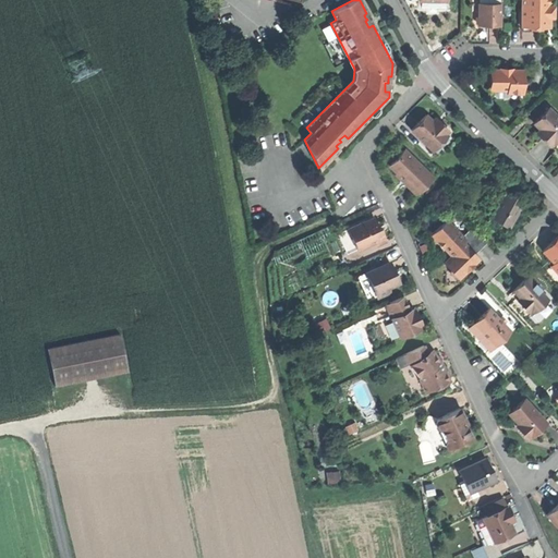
[(520,0),(521,25),(529,25),(540,25),(548,26),(549,15),(553,15),(553,4),(549,4),(548,0),(520,0)]
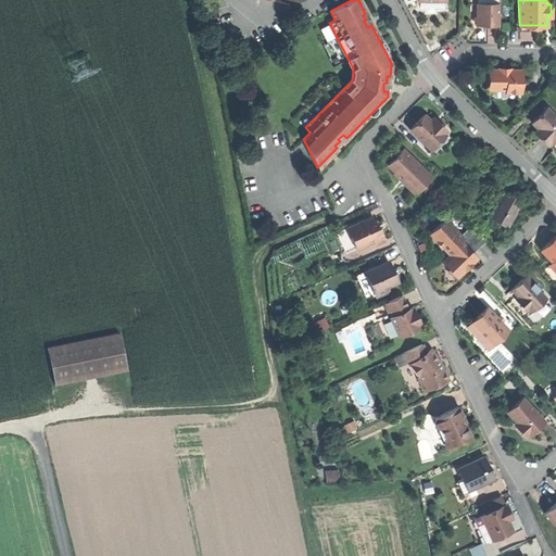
[(477,3),(476,24),(487,24),(497,25),(498,3),(477,3)]
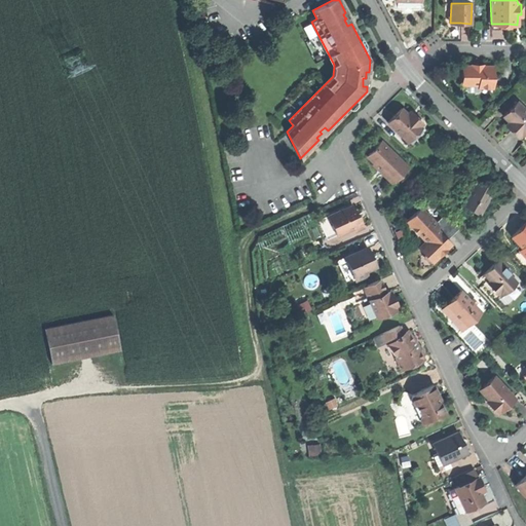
[(480,85),(494,86),(494,65),(487,65),(472,65),(466,65),(466,82),(475,82),(480,83),(480,85)]
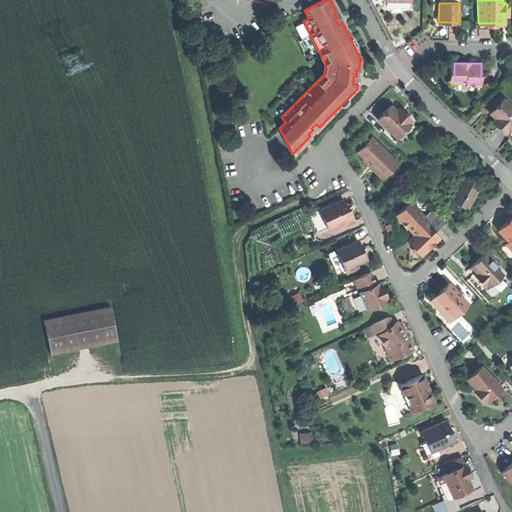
[(276,112),(281,117),(324,74),(316,67),(299,85),(301,87),(276,112)]
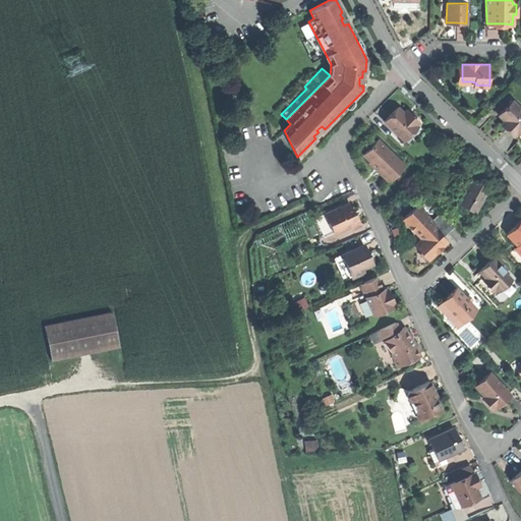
[(508,124),(505,127),(513,135),(517,132),(520,127),(520,109),(512,101),(499,114),(505,120),(508,124)]
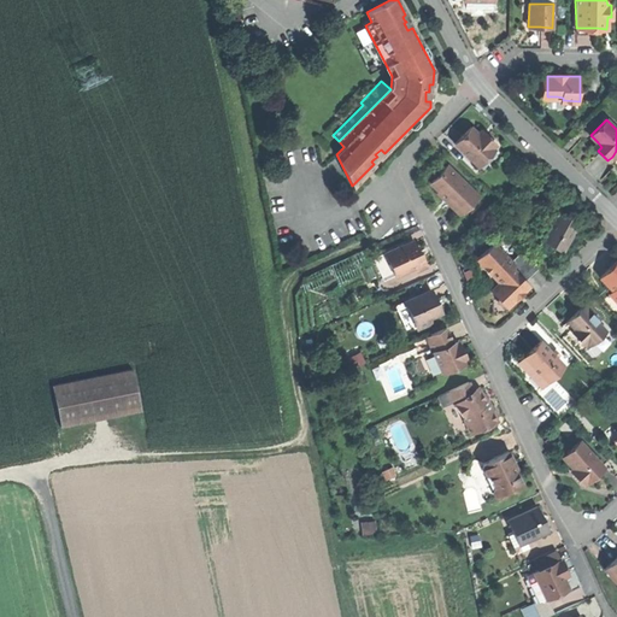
[(454,142),(476,163),(493,146),(494,145),(489,139),(487,137),(486,135),(481,135),(476,130),(471,125),(454,142)]
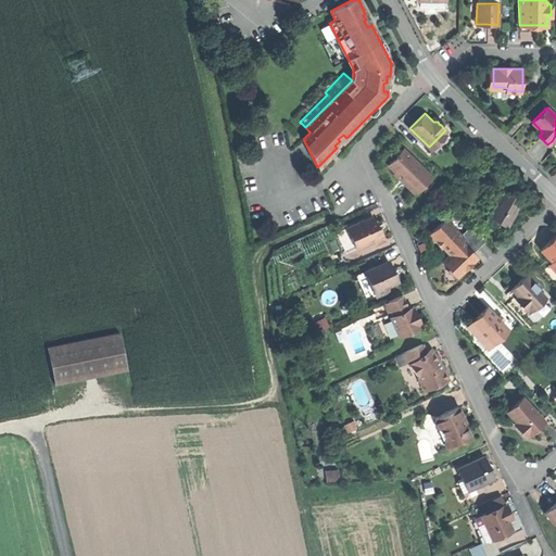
[(432,114),(429,117),(433,122),(438,122),(439,124),(441,122),(437,117),(432,114)]
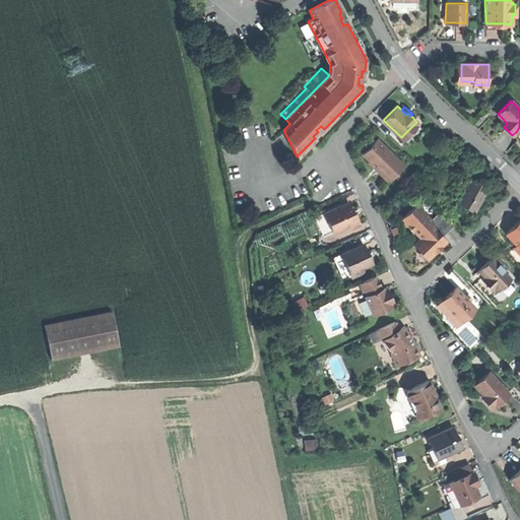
[(418,126),(415,123),(401,137),(404,140),(418,126)]
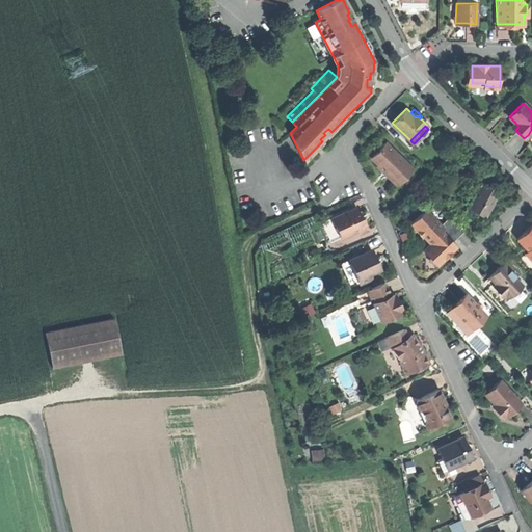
[(384,171),(397,185),(413,169),(387,142),(372,157),(378,163),(377,164),(384,171)]
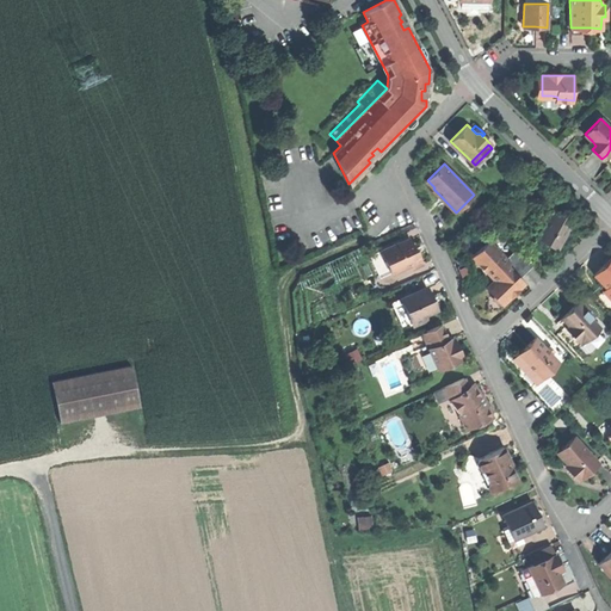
[(534,236),(556,248),(559,244),(561,240),(565,235),(566,230),(569,226),(569,224),(572,220),(563,215),(553,209),(544,226),(539,223),(534,236)]
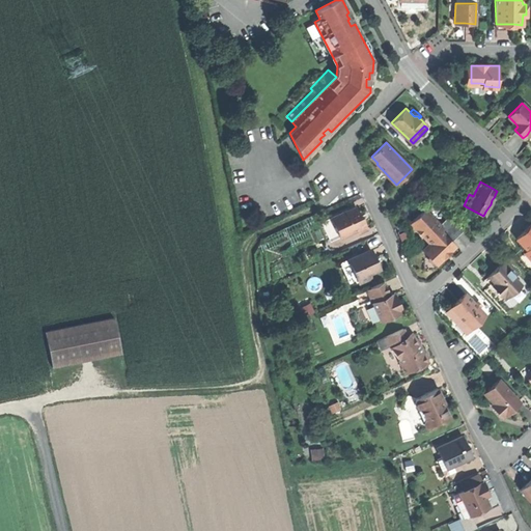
[(335,227),(339,236),(356,228),(358,232),(367,228),(361,217),(360,214),(359,214),(356,206),(345,212),(345,211),(334,216),(338,225),(335,227)]
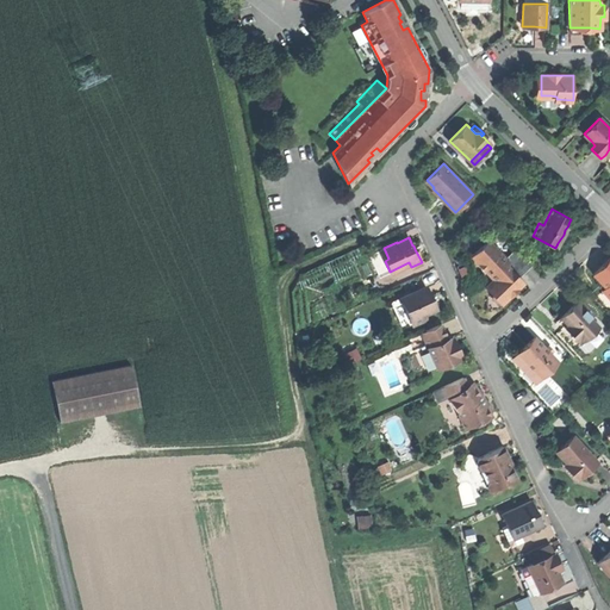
[(484,267),(495,279),(509,266),(511,263),(505,257),(489,240),(472,255),(474,259),(473,262),(478,262),(481,262),(484,265),(484,267)]
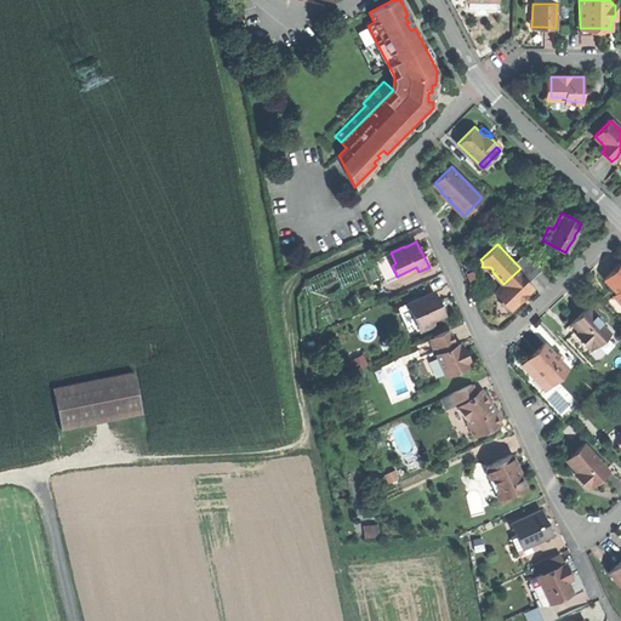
[(525,252),(514,262),(520,268),(518,271),(528,281),(541,269),(525,252)]
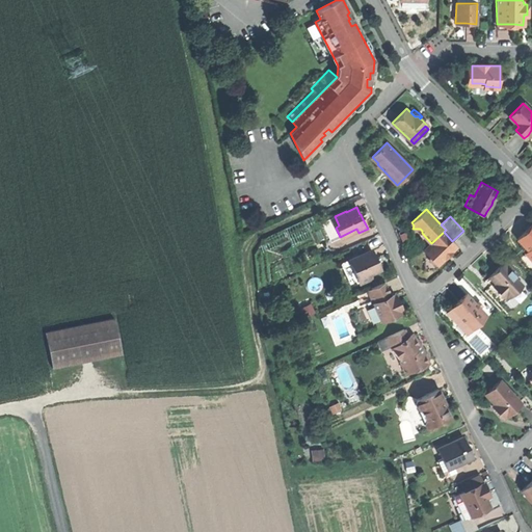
[(525,254),(531,260),(531,223),(516,239),(528,250),(525,254)]
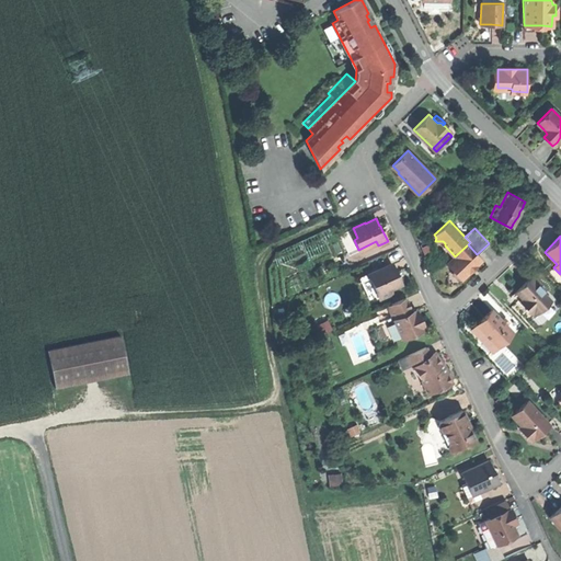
[(455,256),(446,264),(454,272),(453,275),(456,277),(458,277),(460,279),(470,271),(468,268),(473,263),(476,265),(482,260),(477,254),(468,244),(455,256)]
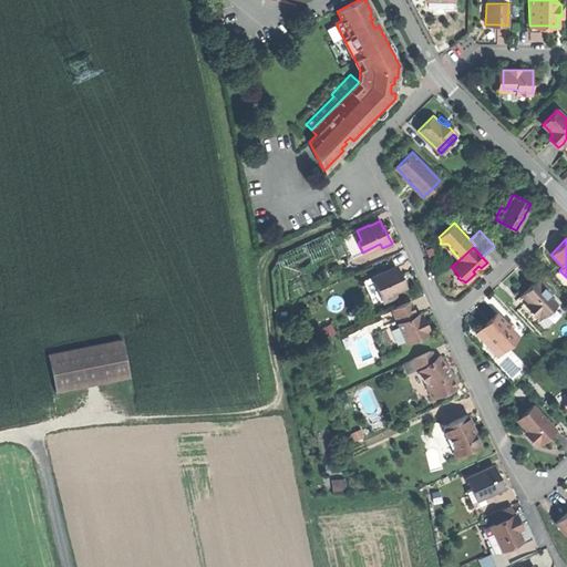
[(382,297),(383,301),(395,297),(393,291),(403,287),(401,281),(399,278),(401,277),(397,266),(372,277),(382,297)]
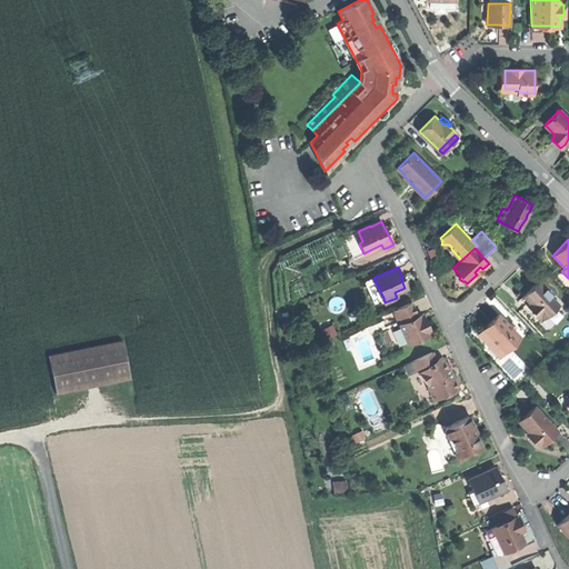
[(375,302),(383,298),(373,278),(365,281),(375,302)]
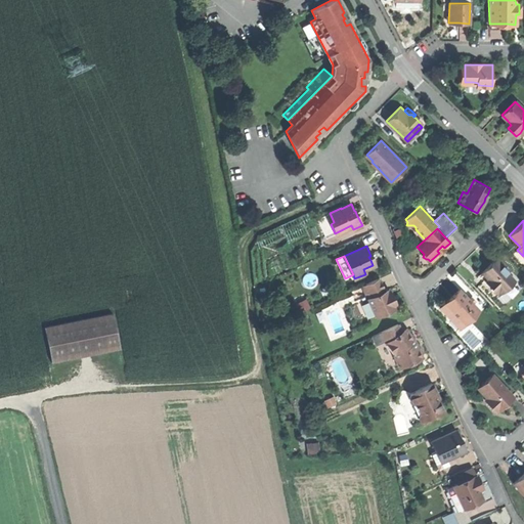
[(486,282),(498,296),(515,281),(508,273),(511,270),(498,257),(488,266),(482,271),(489,279),(486,282)]
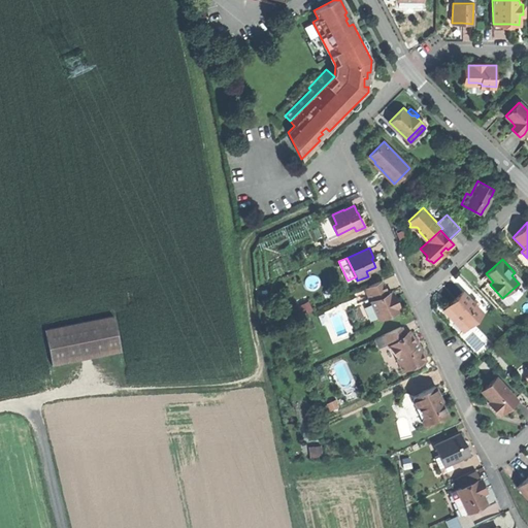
[(483,277),(490,285),(493,282),(486,273),(483,277)]
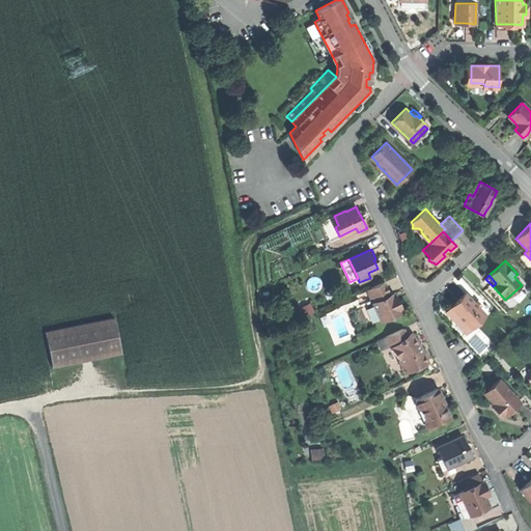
[(367,289),(381,320),(400,312),(399,309),(401,308),(397,299),(394,292),(389,295),(384,282),(367,289)]
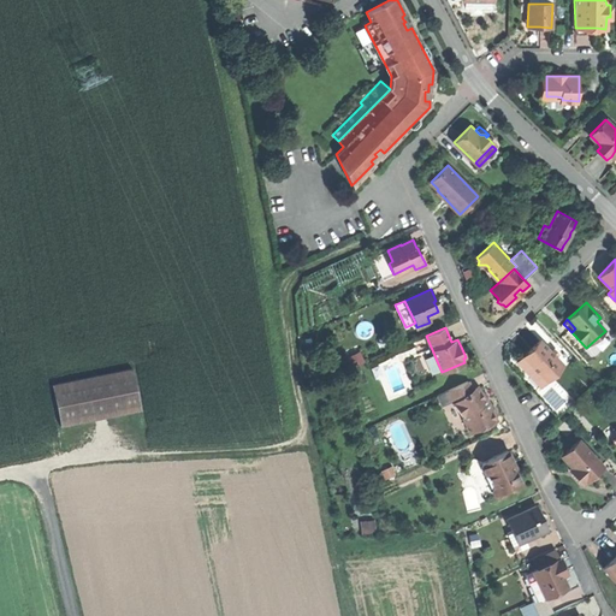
[(522,356),(545,380),(563,365),(540,341),(529,350),(522,356)]
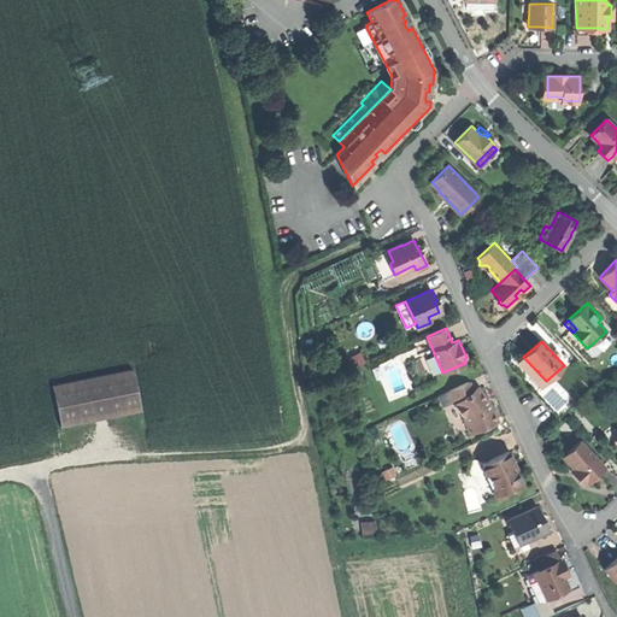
[(541,386),(546,381),(523,357),(518,362),(541,386)]
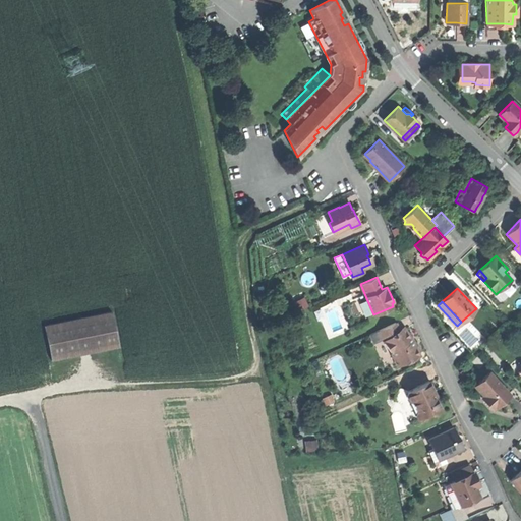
[(50,361),(118,347),(111,311),(42,326),(50,361)]
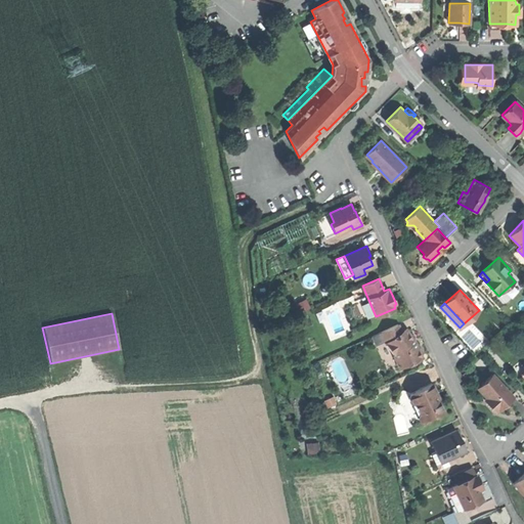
[(385,340),(387,343),(400,333),(397,324),(382,332),(385,340)]
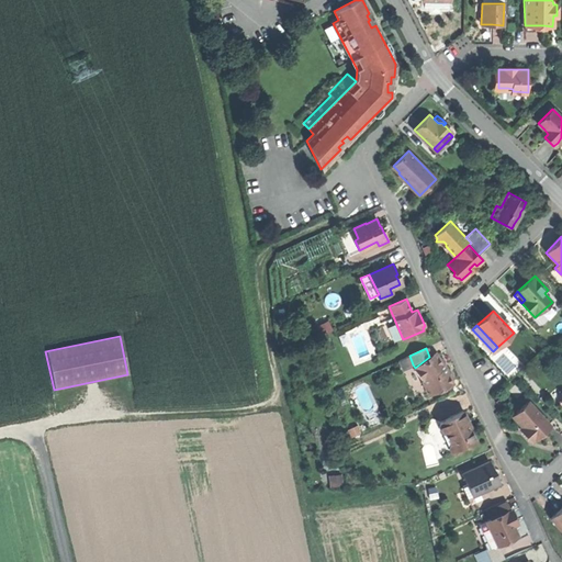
[(415,368),(424,381),(445,367),(442,364),(439,360),(435,353),(429,357),(415,368)]
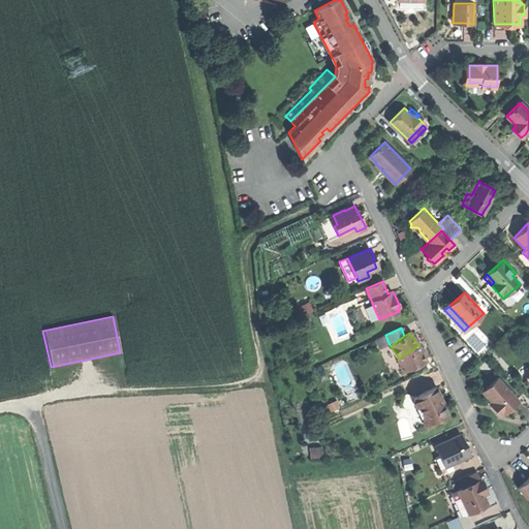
[(378,348),(389,343),(385,335),(375,339),(378,348)]
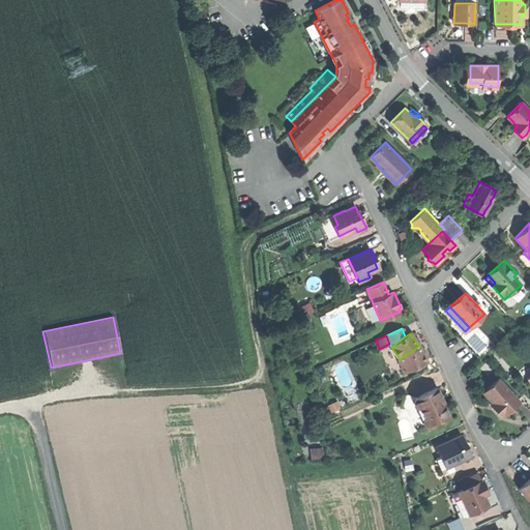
[(420,349),(419,346),(400,359),(404,371),(427,361),(425,358),(422,353),(420,349)]
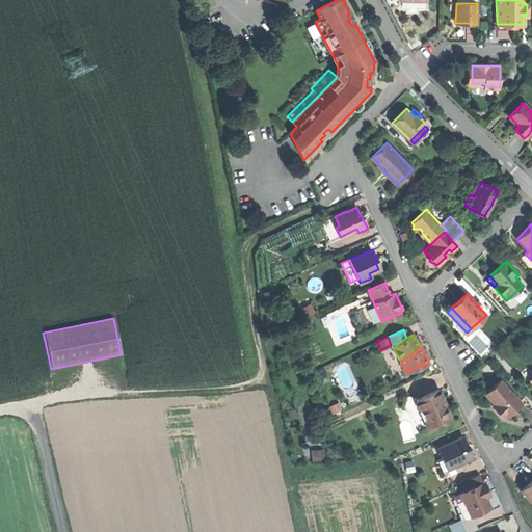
[(521,402),(501,379),(486,392),(496,402),(499,405),(497,406),(505,416),(513,408),(521,402)]
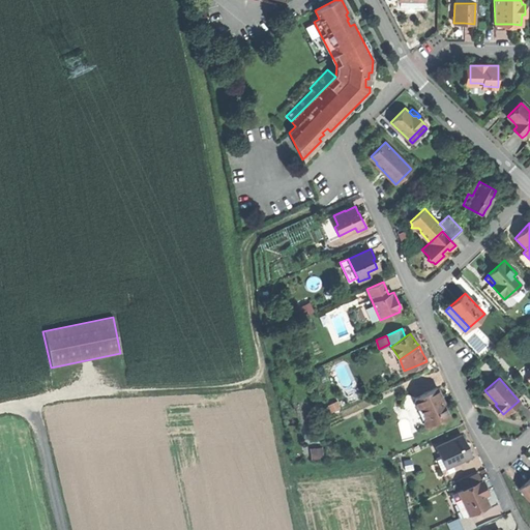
[(437,387),(415,398),(416,399),(413,400),(414,402),(416,406),(420,408),(424,417),(422,421),(424,425),(429,428),(435,424),(435,421),(441,418),(441,420),(449,417),(443,405),(439,396),(441,395),(437,387)]
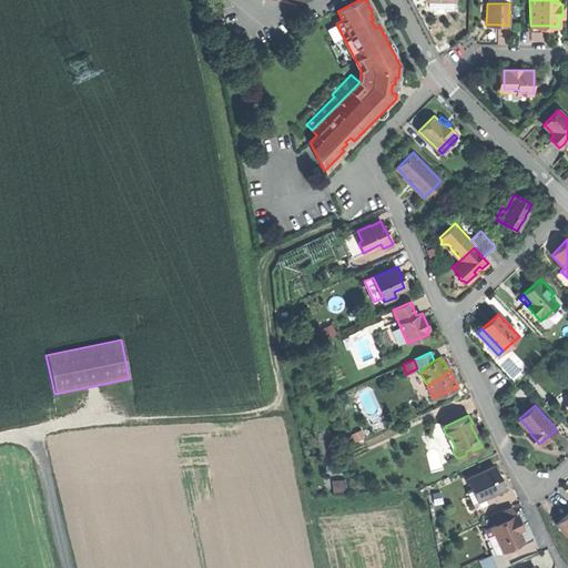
[(438,438),(446,435),(444,430),(443,428),(446,427),(445,426),(436,419),(429,432),(438,438)]
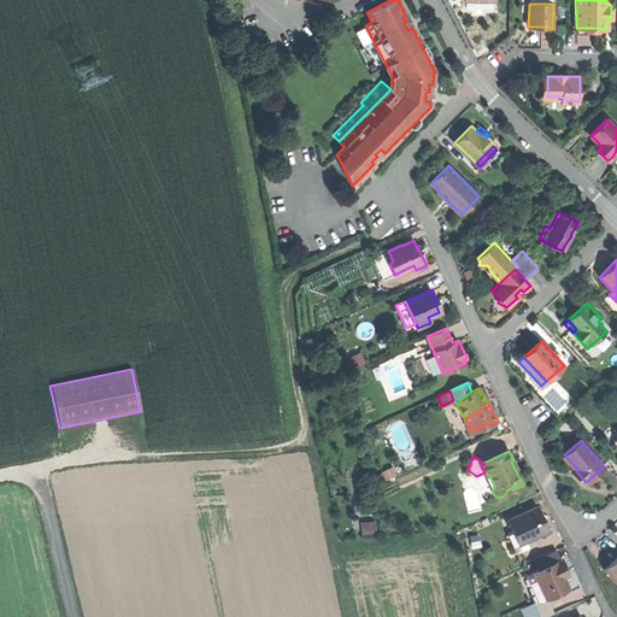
[(583,485),(586,482),(576,471),(579,470),(575,466),(571,470),(583,485)]
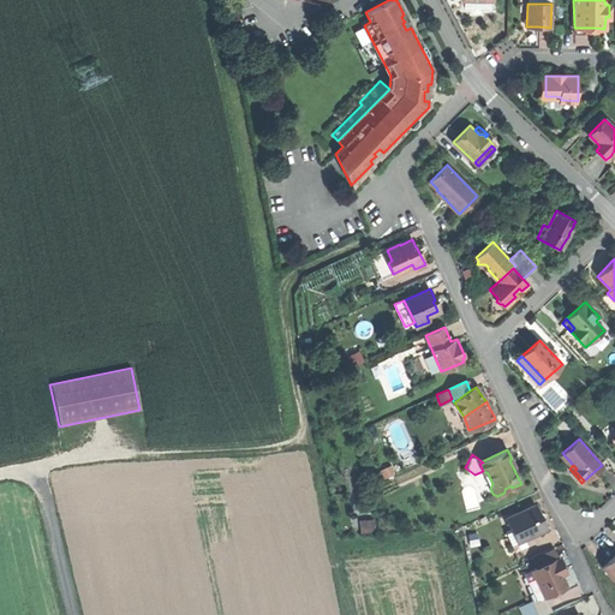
[(518,529),(523,539),(524,539),(547,529),(541,515),(536,505),(506,518),(511,530),(512,531),(518,529)]
